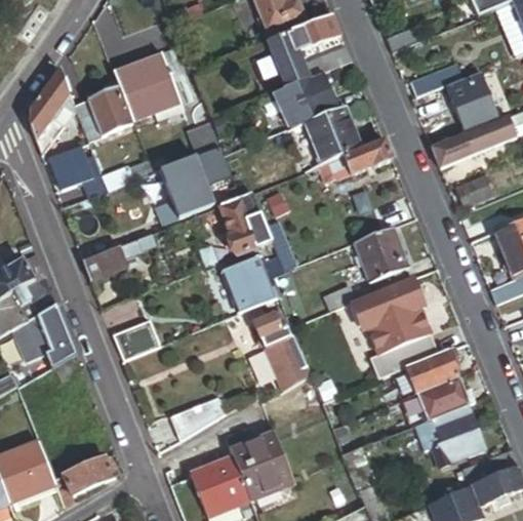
[(284,2),(283,0),(252,0),(266,32),(287,22),(291,19),(284,2)]
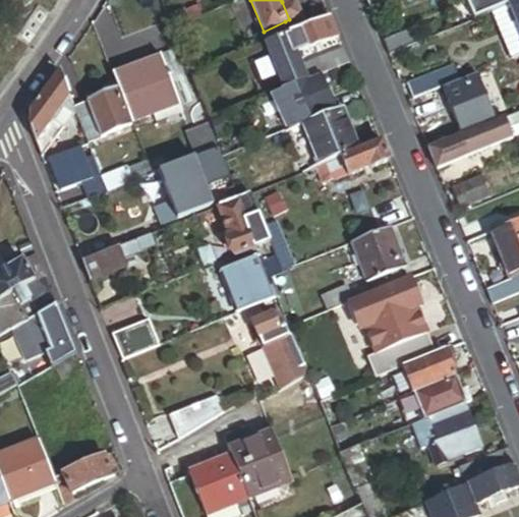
[(286,0),(282,2),(289,19),(303,14),(296,0),(286,0)]
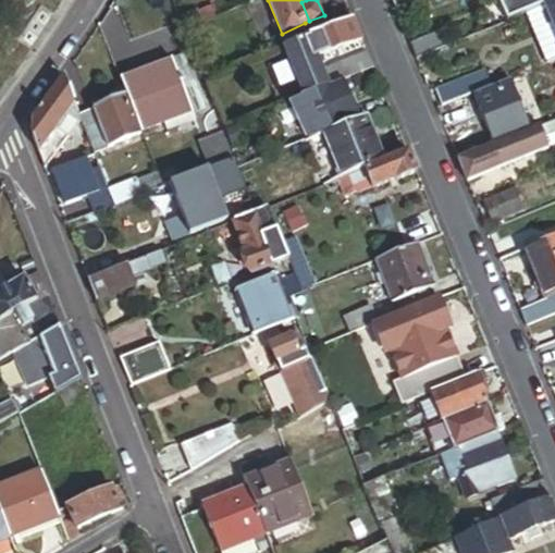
[(498,0),(506,19),(523,11),(542,3),(549,0),(498,0)]
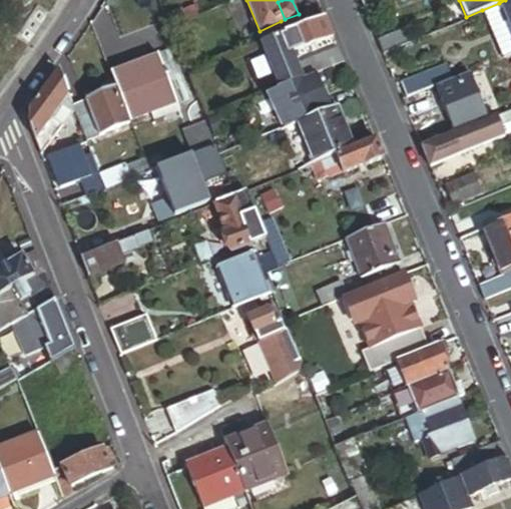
[(505,0),(499,3),(503,13),(510,32),(510,0),(505,0)]
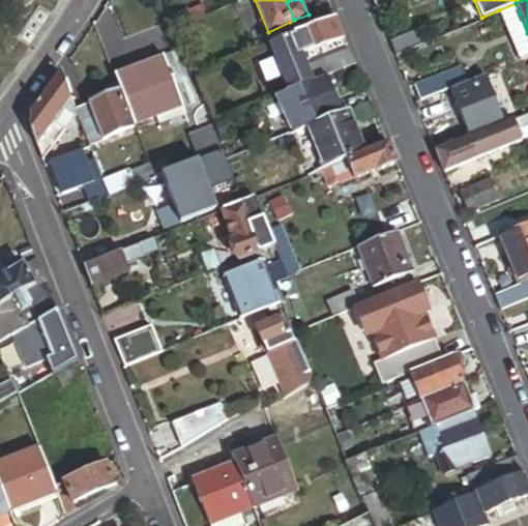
[(527,33),(520,13),(516,3),(498,10),(518,58),(527,53),(527,33)]
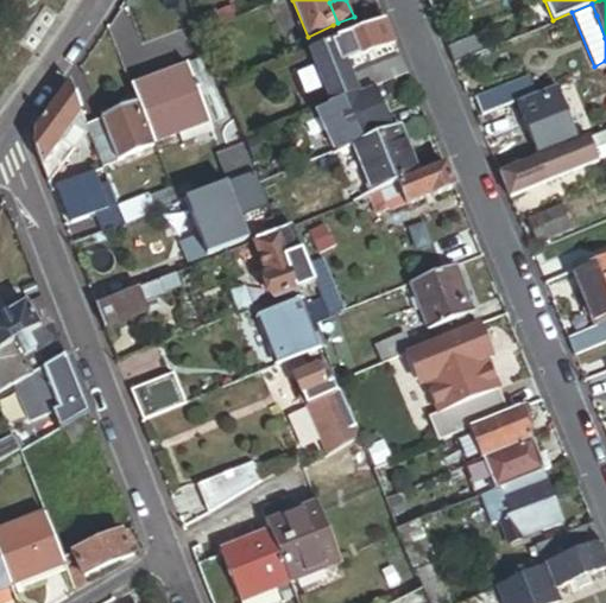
[(393,37),(384,14),(358,26),(336,35),(347,57),(393,37)]
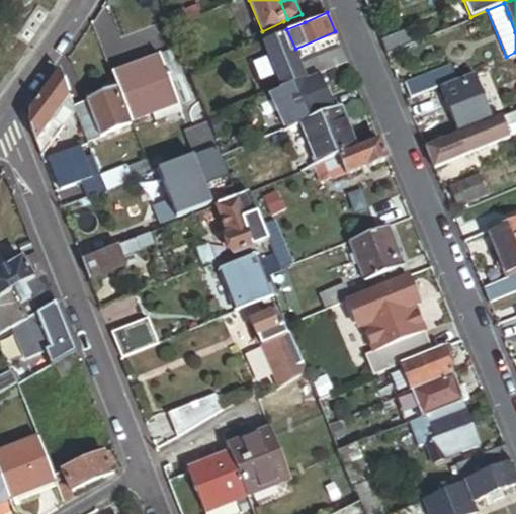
[(283,21),(262,31),(265,38),(286,29),(305,22),(302,14),(287,19),(283,21)]
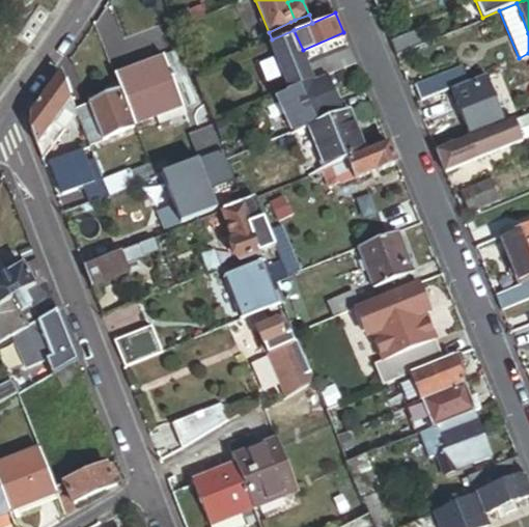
[(418,26),(389,38),(395,55),(425,42),(418,26)]
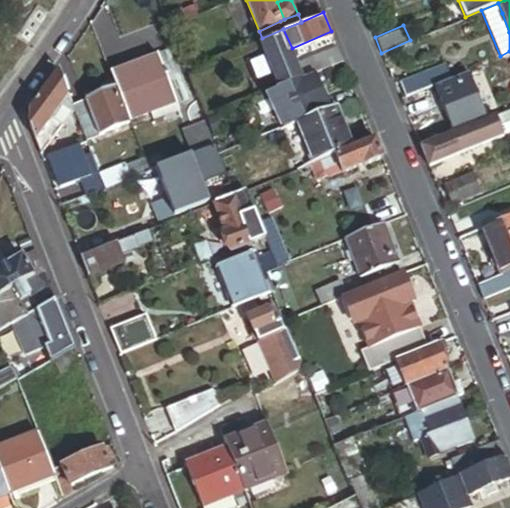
[(262,38),(258,40),(277,85),(286,81),(303,74),(297,61),(292,48),(283,29),(262,38)]
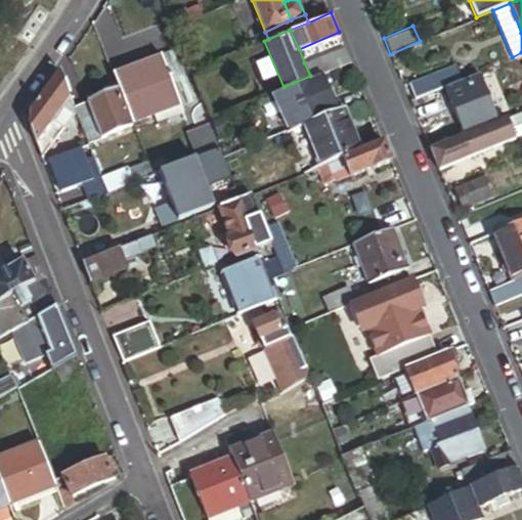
[(344,46),(304,62),(310,76),(320,72),(350,58),(344,46)]
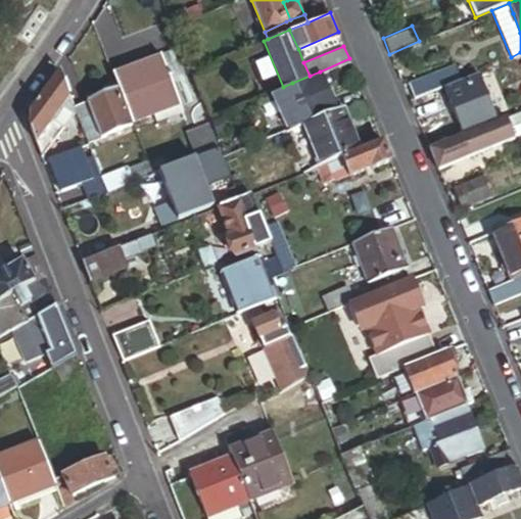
[(159,51),(145,57),(161,99),(176,93),(159,51)]
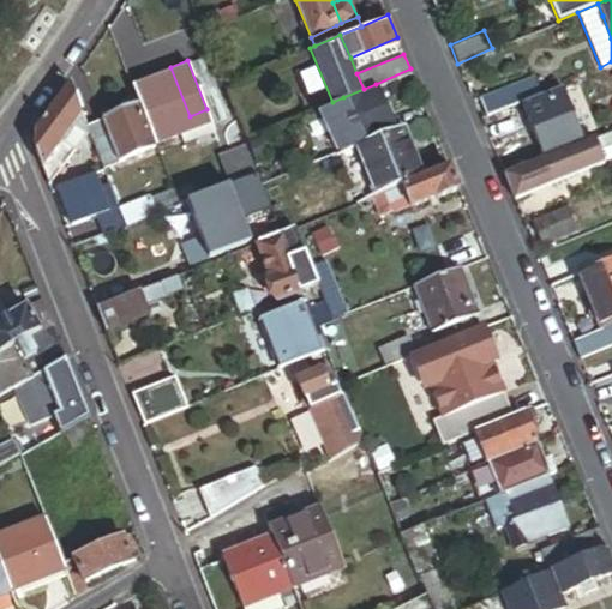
[(190,116),(171,67),(131,83),(139,103),(154,140),(178,131),(181,130),(178,121),(190,116)]
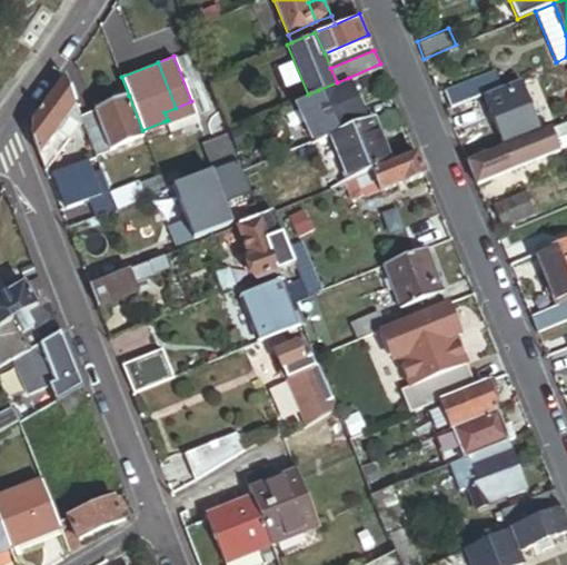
[(451,107),(500,86),(494,70),(445,91),(451,107)]
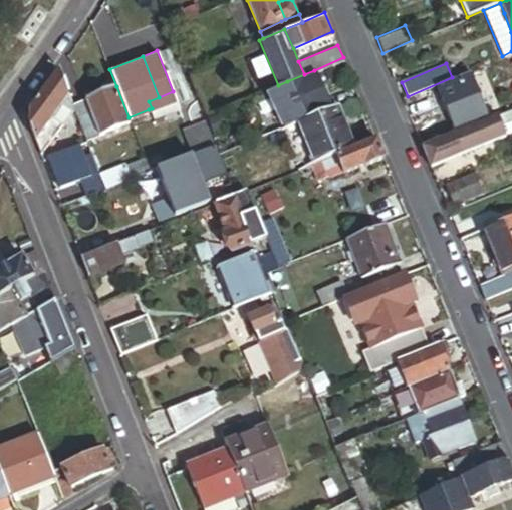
[(67,90),(57,64),(57,65),(31,102),(29,121),(35,137),(53,112),(67,91),(67,90)]
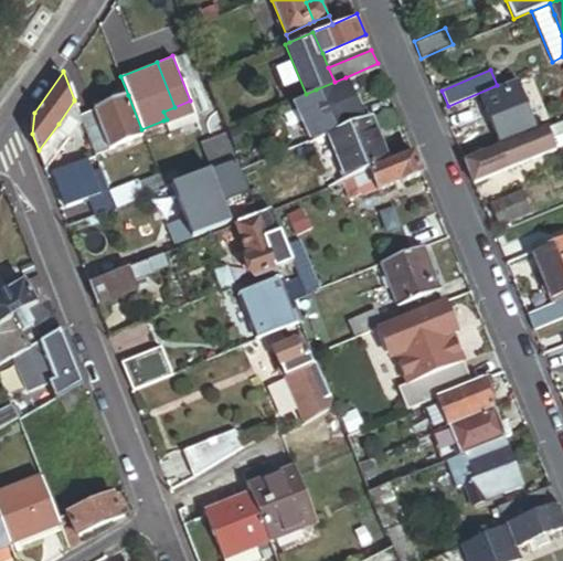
[(306,94),(305,94),(307,98),(307,101),(316,96),(318,103),(318,102),(350,88),(346,77),(335,82),(316,90),(306,94)]
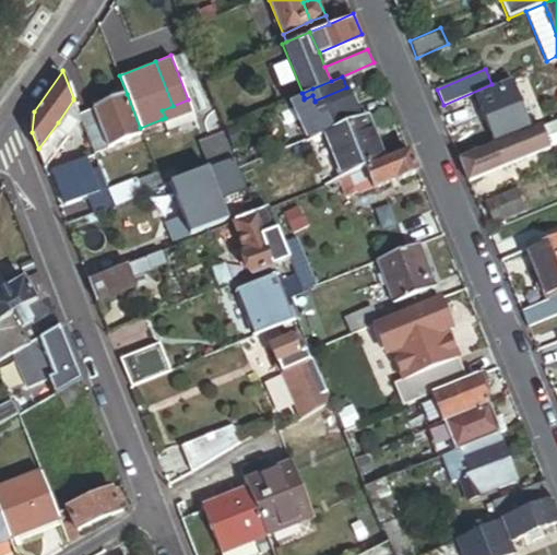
[(117,97),(126,94),(122,86),(114,90),(117,97)]
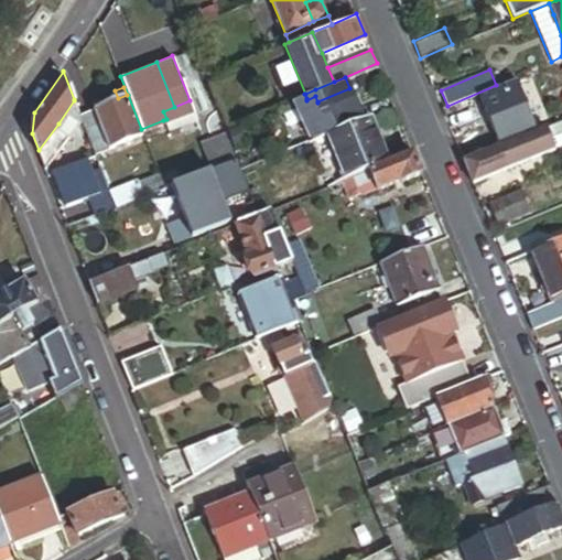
[(349,88),(317,101),(325,120),(358,106),(358,105),(350,88),(349,88)]
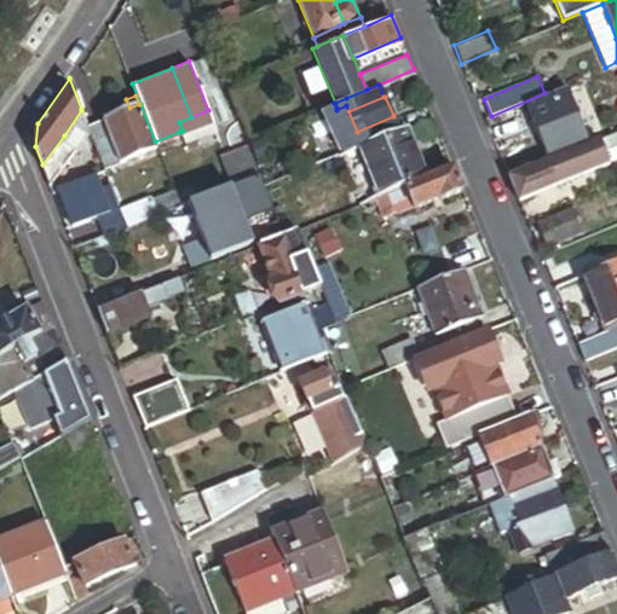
[(120,161),(157,145),(155,142),(140,104),(139,104),(130,108),(103,119),(120,161)]
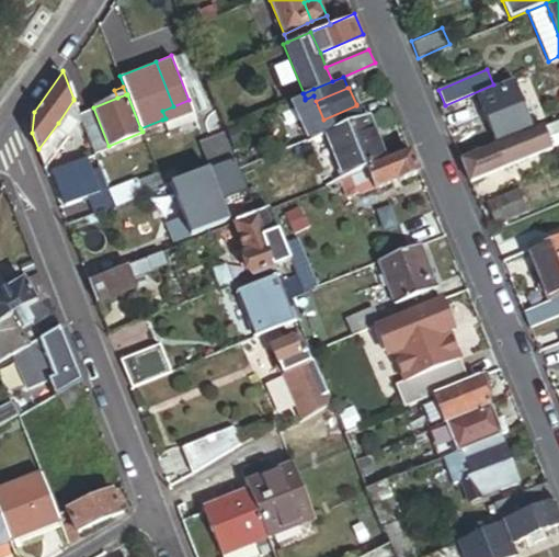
[(305,100),(305,98),(298,100),(309,126),(323,120),(316,101),(316,102),(314,95),(305,100)]
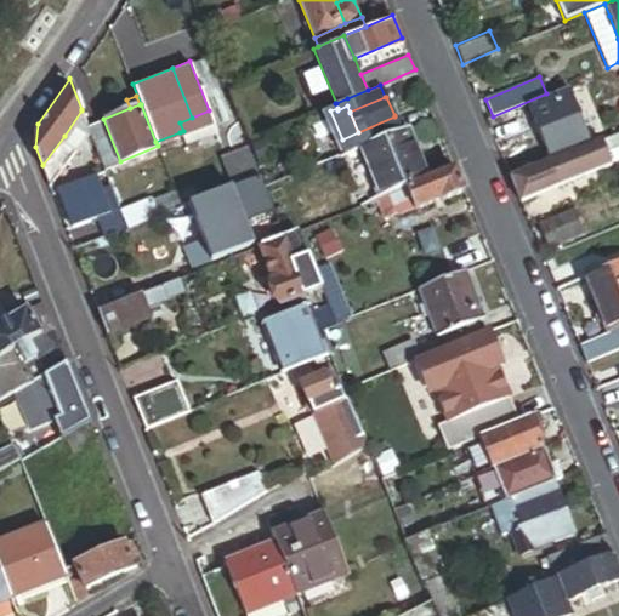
[(81,110),(64,136),(77,146),(87,130),(81,110)]
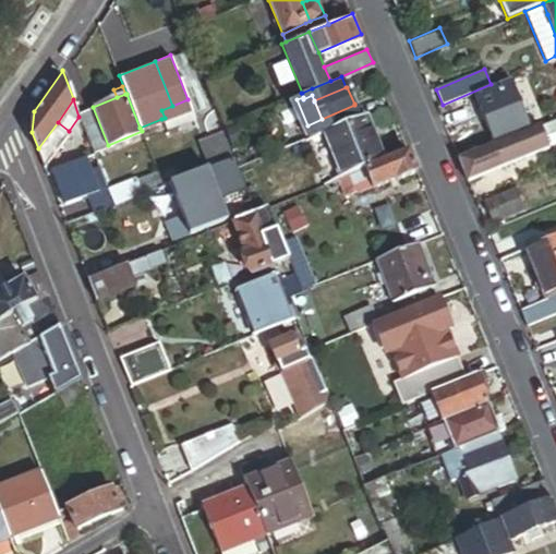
[(172,106),(176,113),(191,108),(188,99),(172,106)]
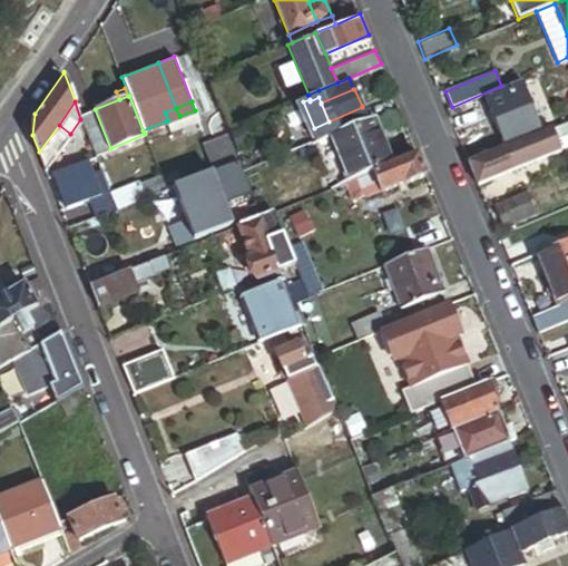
[(477,101),(457,109),(464,128),(485,119),(477,101)]
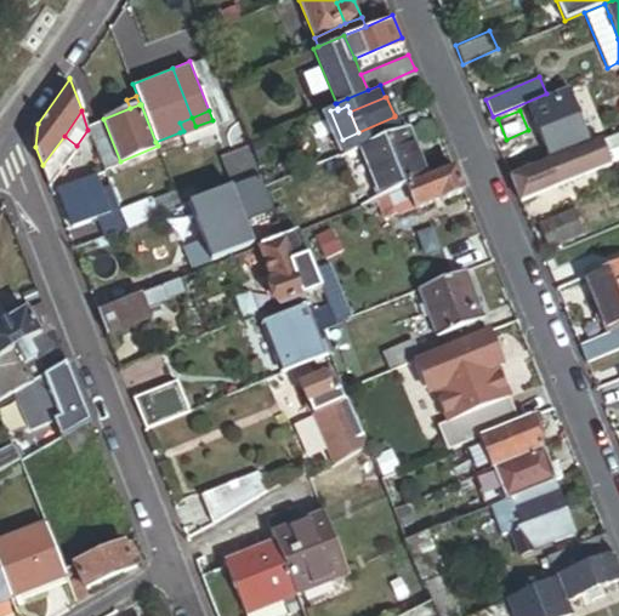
[(183,131),(196,126),(192,118),(180,123),(183,131)]
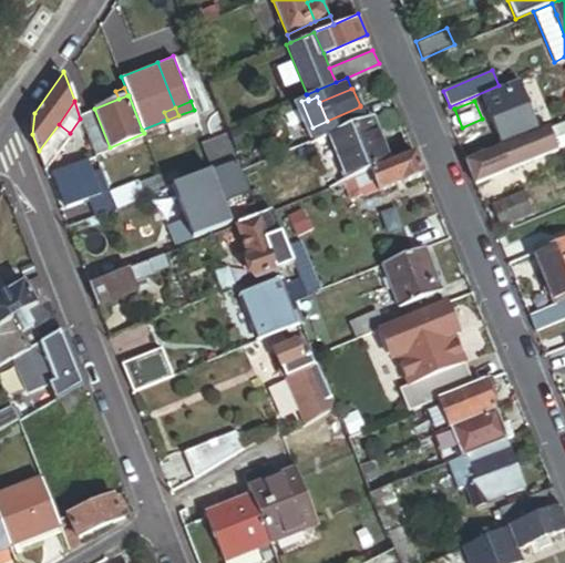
[(96,152),(110,147),(94,109),(82,114),(96,152)]
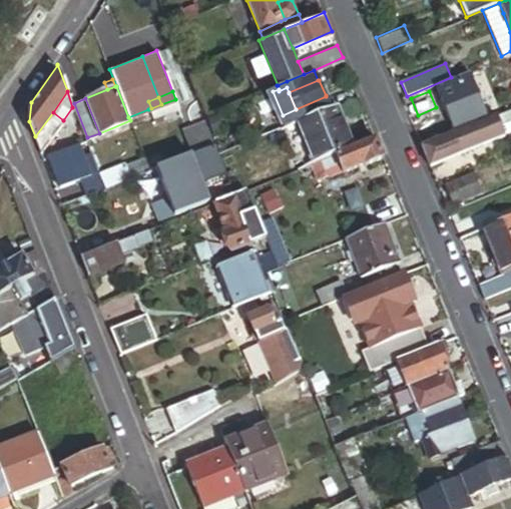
[(175,99),(161,104),(164,113),(179,107),(175,99)]
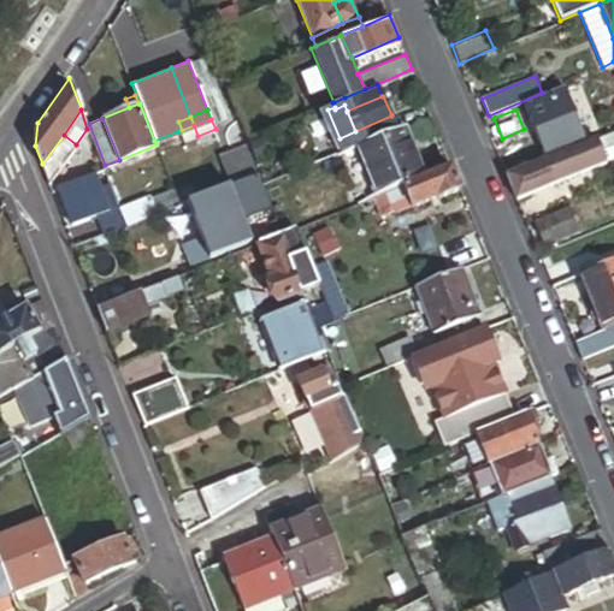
[(423,173),(402,123),(352,144),(373,195),(402,183),(423,173)]
